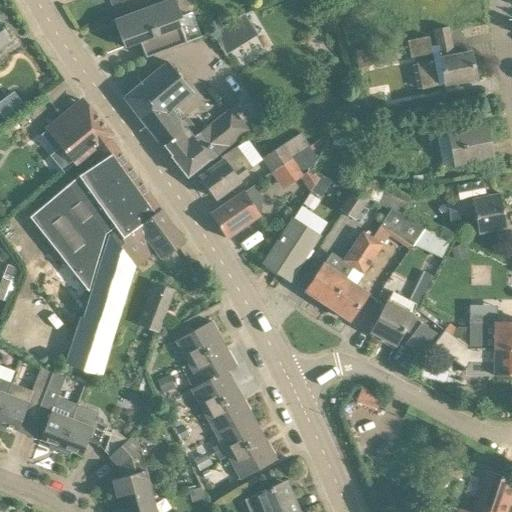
[(187,44),(181,28),(184,27),(180,18),(183,17),(176,0),(172,0),(115,21),(125,49),(141,43),(146,59),(187,44)]
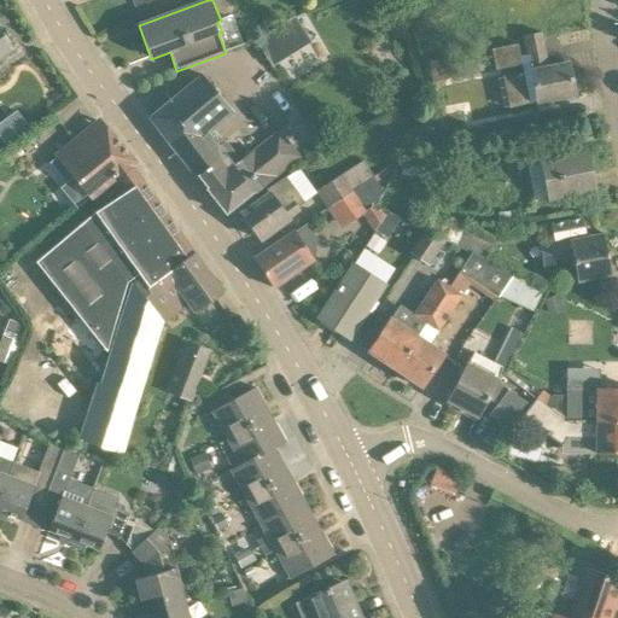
[(269,64),(309,40),(296,17),(256,41),(269,64)]
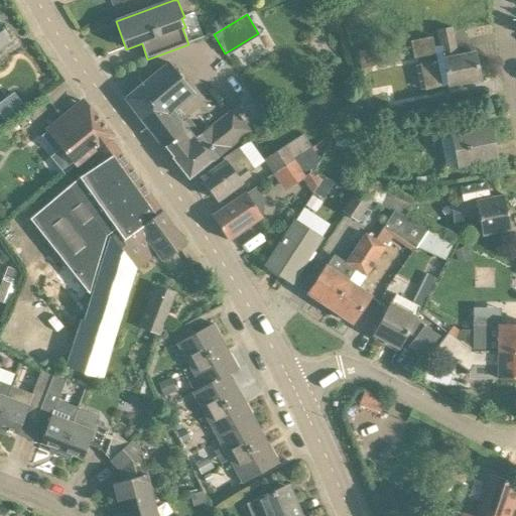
[(0,51),(12,43),(0,25),(0,51)]
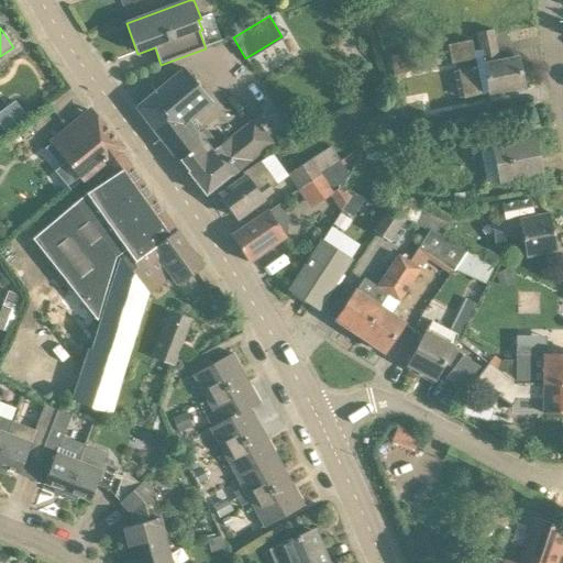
[(498,63),(492,31),(463,36),(464,40),(449,43),(452,61),(467,58),(468,65),(460,67),(465,97),(487,92),(487,97),(488,96),(489,99),(501,97),(501,91),(521,87),(517,59),(498,63)]
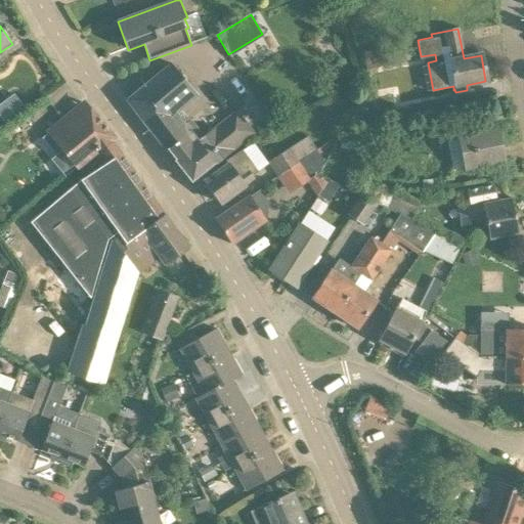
[(182,128),(173,117),(198,94),(172,64),(128,101),(169,151),(170,150),(178,161),(176,162),(192,182),(244,141),(227,121),(205,138),(191,121),(182,128)]
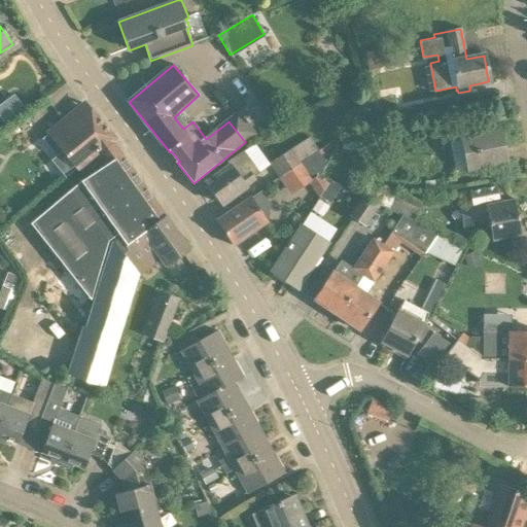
[(85,104),(82,106),(49,133),(78,168),(110,141),(114,138),(85,104)]
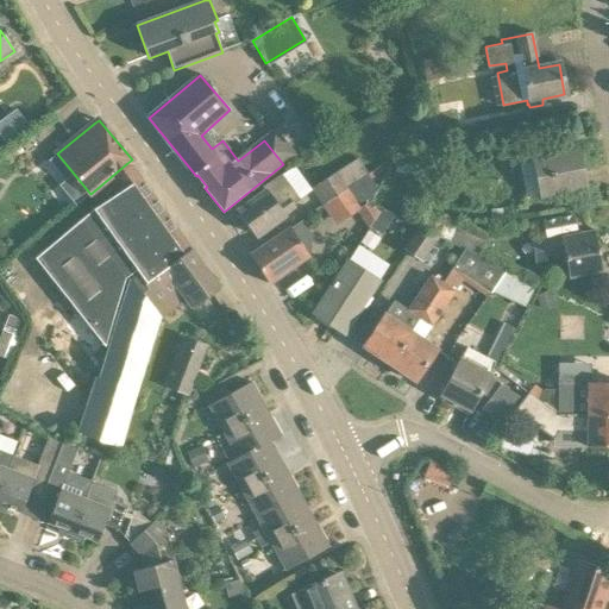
[(418,175),(421,154),(400,151),(396,173),(418,175)]
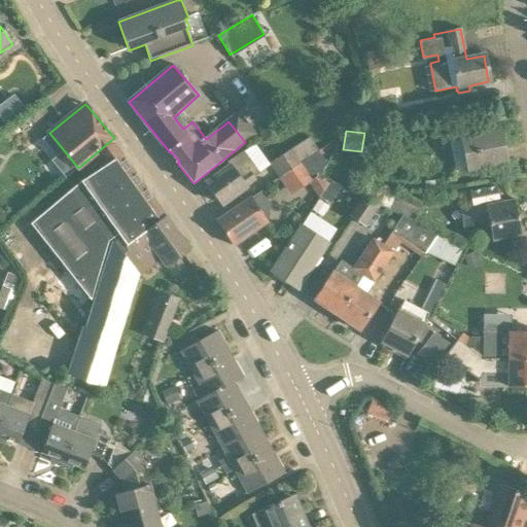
[(465,171),(505,163),(499,131),(459,139),(465,171)]
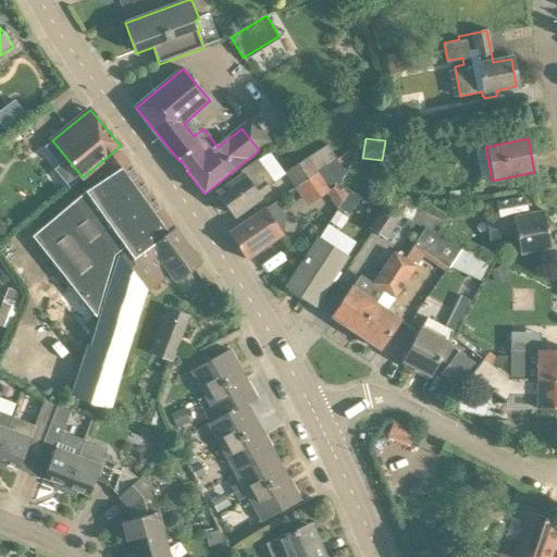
[(295,186),(319,171),(337,158),(327,143),(285,171),(295,186)]
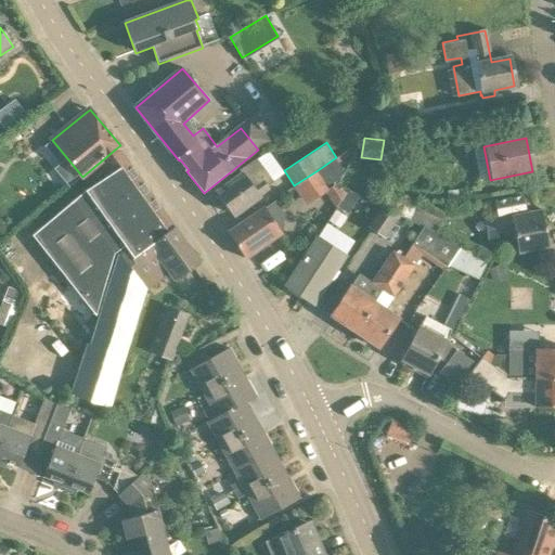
[(328,188),(335,183),(339,180),(344,170),(336,157),(318,170),(328,188)]
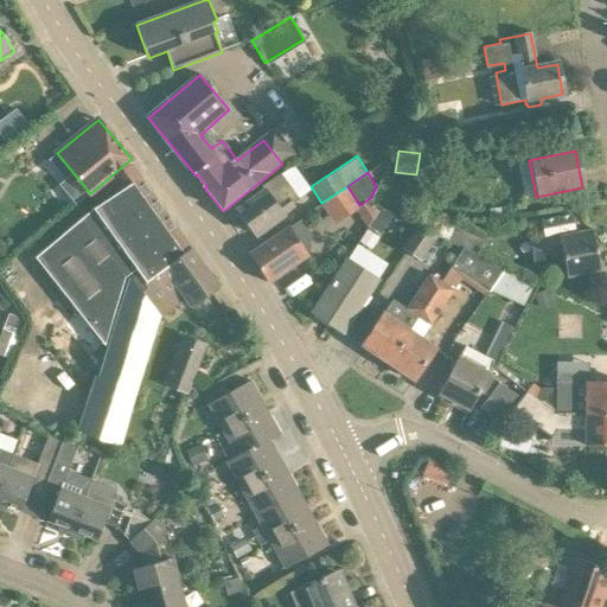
[(285,216),(295,209),(287,198),(294,193),(281,174),(260,189),(263,192),(237,211),(255,236),(283,215),(285,216)]
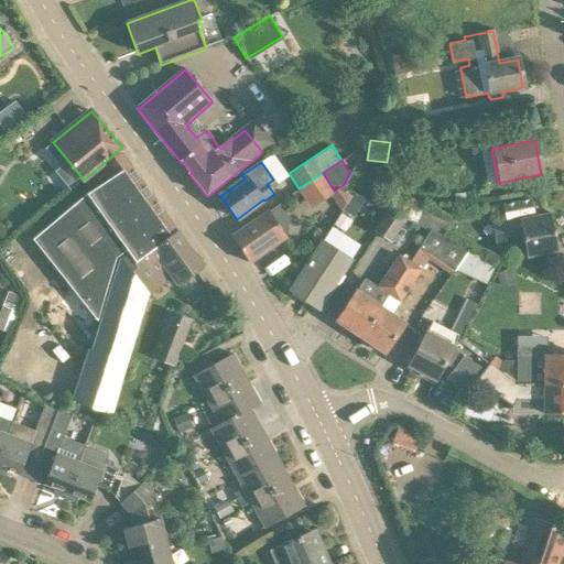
[(159,253),(177,232),(130,165),(88,193),(33,239),(95,321),(115,258),(126,250),(128,253),(140,268),(158,251),(159,253)]
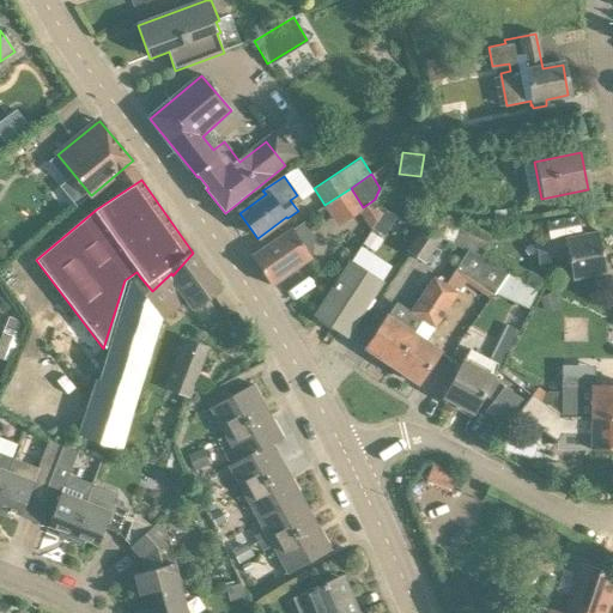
[(363,207),(351,188),(325,205),(339,226),(360,212),(371,230),(374,228),(383,212),(370,202),(363,207)]
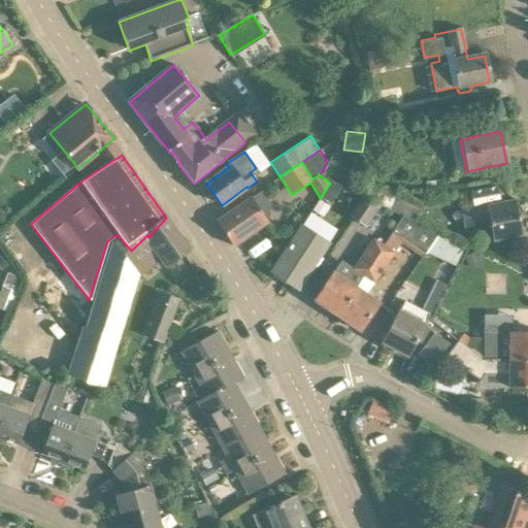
[(332,202),(342,186),(332,180),(330,183),(322,196),(332,202)]
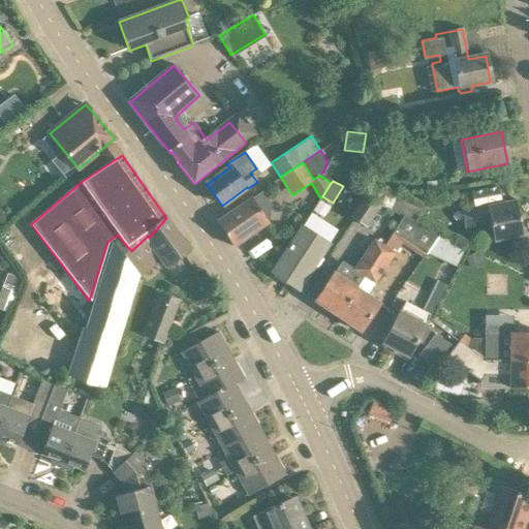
[(392,212),(399,196),(384,190),(377,203),(381,207),(392,212)]
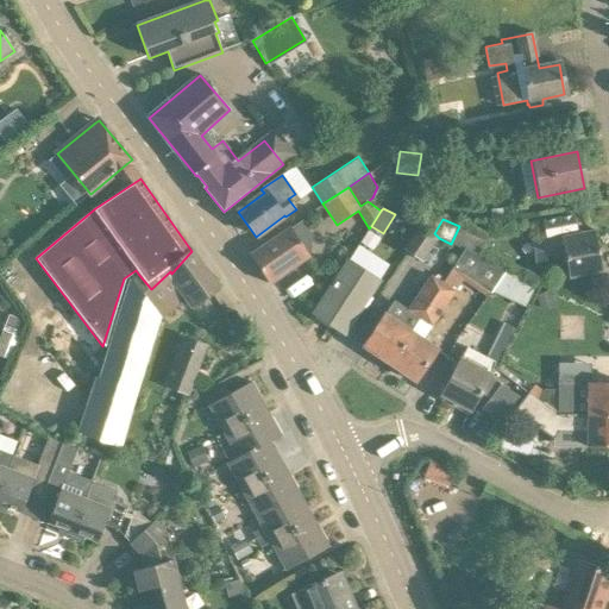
[(428,268),(440,251),(433,246),(439,238),(434,233),(420,225),(405,251),(428,268)]
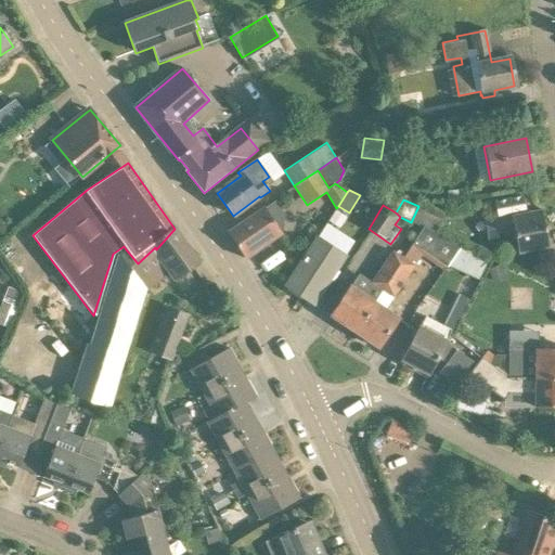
[(436,233),(443,218),(418,206),(411,222),(423,227),(436,233)]
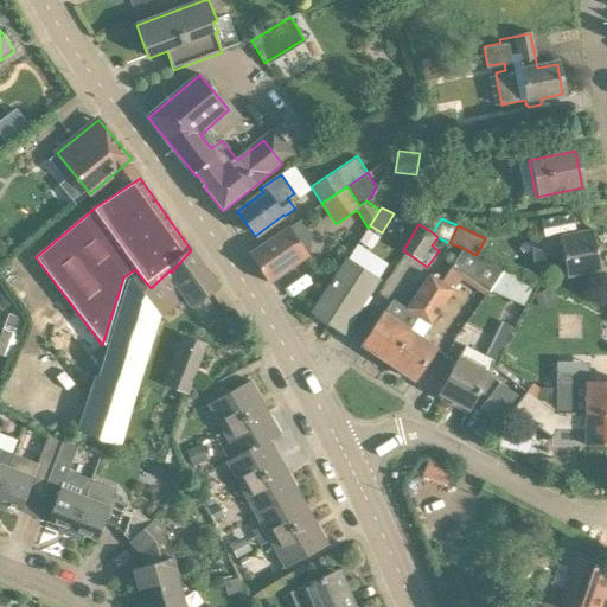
[(267,283),(269,282),(307,256),(289,229),(249,256),(267,283)]
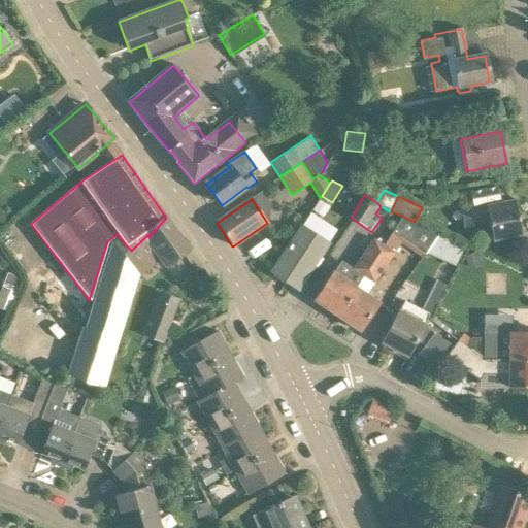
[(521,235),(515,202),(487,207),(487,204),(460,208),(464,234),(491,229),(492,241),(521,235)]
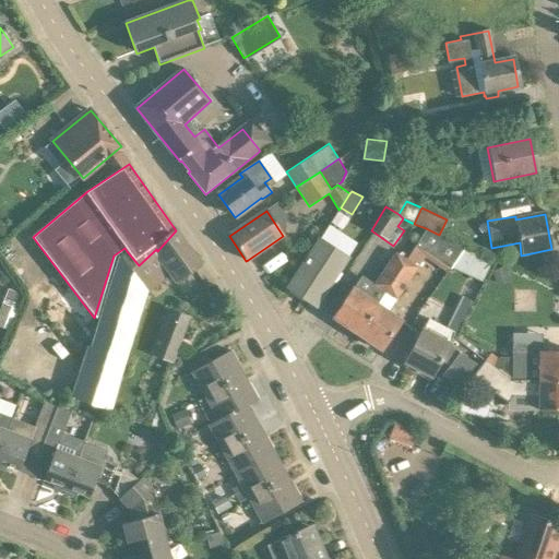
[(466,248),(439,235),(426,228),(406,260),(357,335),(380,351),(401,320),(389,311),(395,300),(396,301),(418,268),(427,254),(456,269),(466,248)]
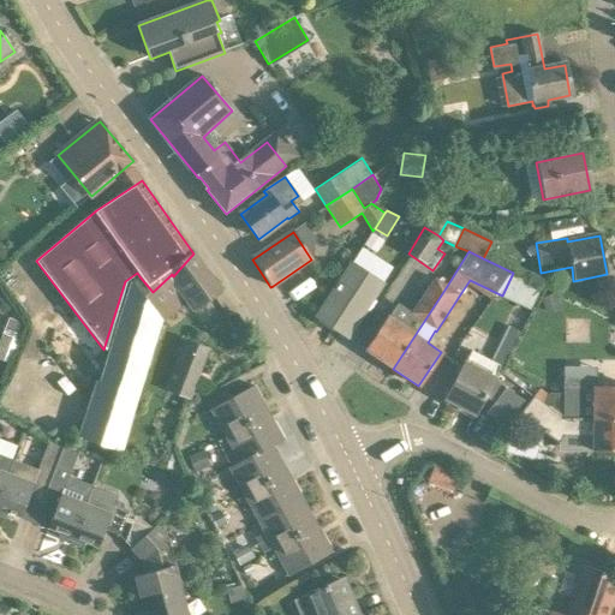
[(221,292),(193,254),(173,276),(172,274),(153,292),(139,276),(130,284),(97,380),(94,380),(75,439),(118,452),(121,443),(124,445),(161,324),(186,305),(191,312),(221,292)]
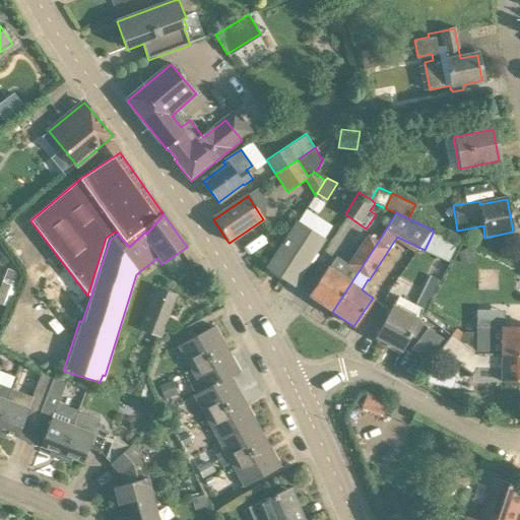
[(294,288),(325,240),(297,221),(265,269),(294,288)]
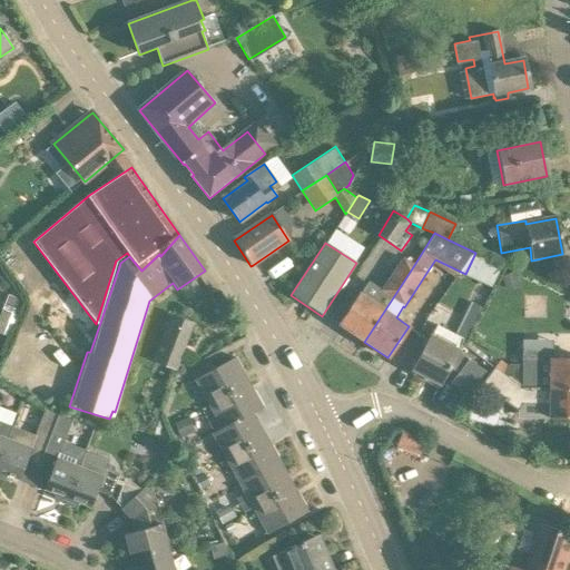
[(493,285),(504,264),(475,253),(465,274),(493,285)]
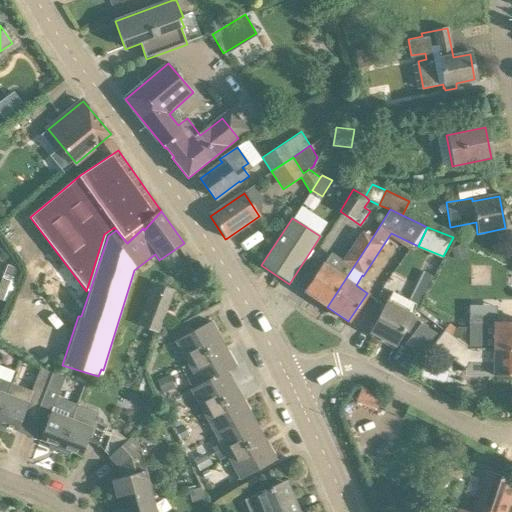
[(327,307),(372,238),(361,231),(341,262),(342,262),(336,272),(324,264),(305,292),(327,307)]
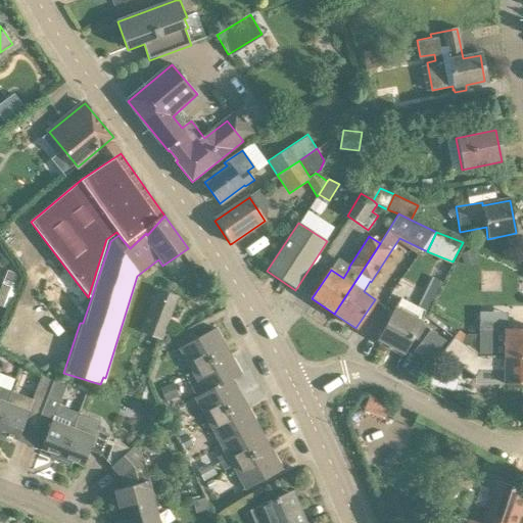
[(466,268),(478,263),(473,248),(461,252),(466,268)]
